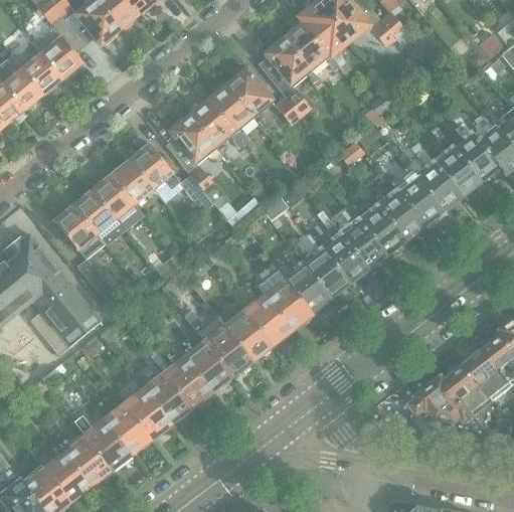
[(76,53),(86,45),(48,0),(34,0),(51,22),(51,23),(53,25),(34,41),(63,78),(64,77),(65,78),(76,69),(75,68),(83,62),(76,53)]
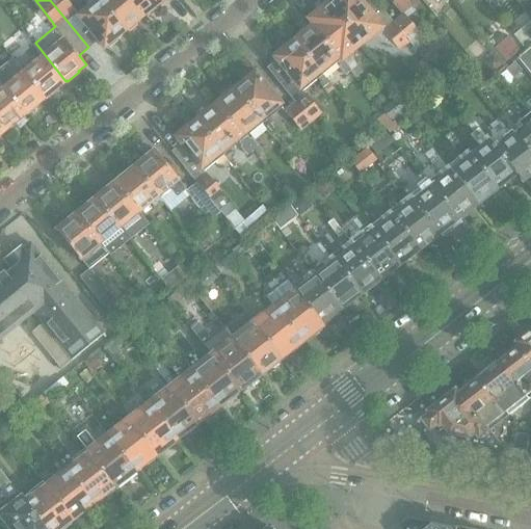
[(125,29),(101,0),(95,0),(96,1),(78,15),(65,0),(50,0),(88,47),(98,38),(104,46),(107,44),(110,45),(116,40),(116,35),(125,29)]
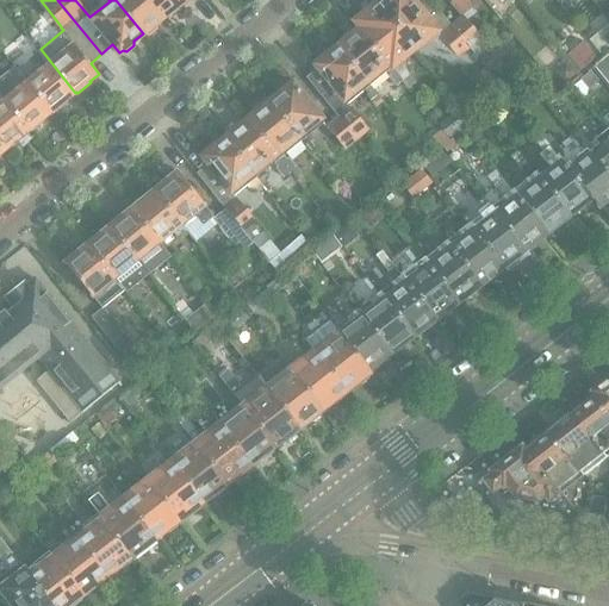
[(166,16),(153,0),(116,0),(143,33),(144,31),(149,33),(156,27),(156,23),(166,16)]
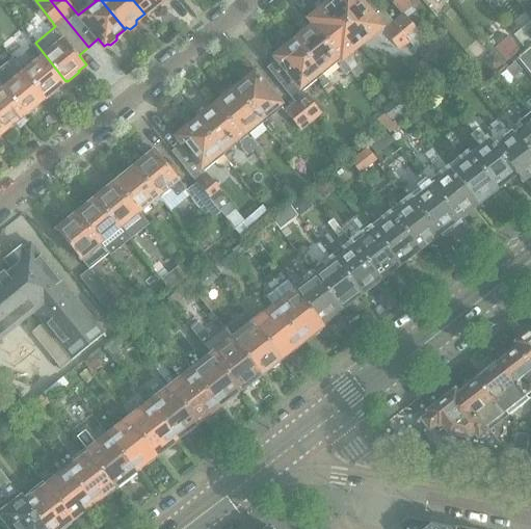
[(133,0),(144,14),(145,11),(150,12),(157,7),(156,3),(160,0),(133,0)]
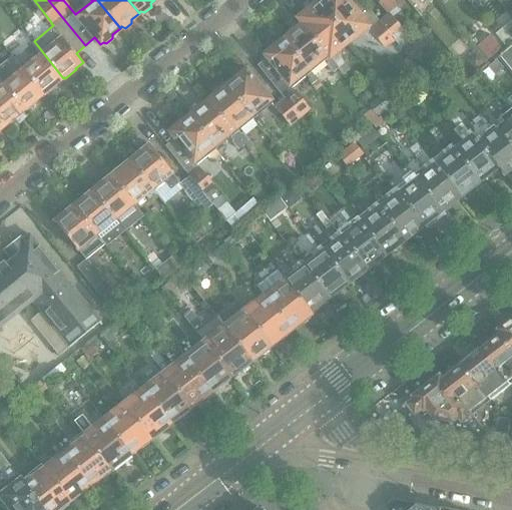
[(317,0),(316,1),(312,0),(305,6),(306,9),(298,16),(303,22),(344,72),(348,69),(342,62),(344,61),(335,51),(349,40),(317,0)]
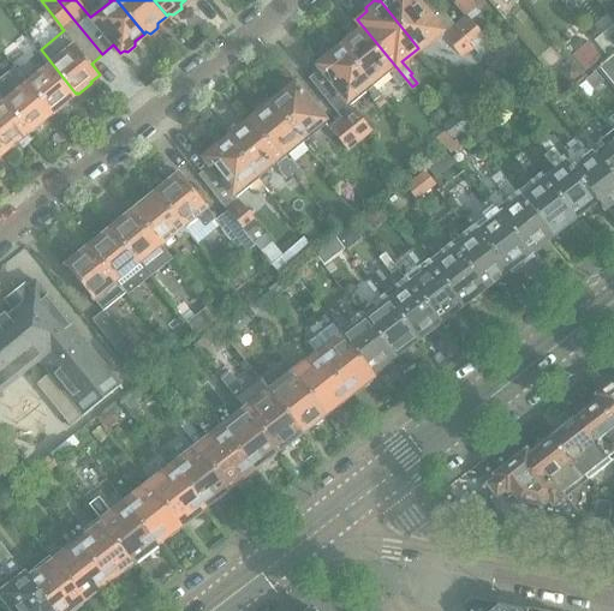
[(474,47),(455,24),(435,0),(380,0),(418,48),(434,36),(445,48),(452,42),(463,57),(474,47)]
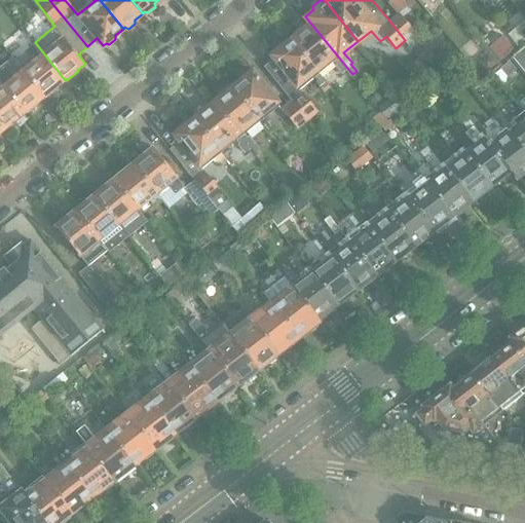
[(388,0),(398,11),(406,5),(402,0),(388,0)]
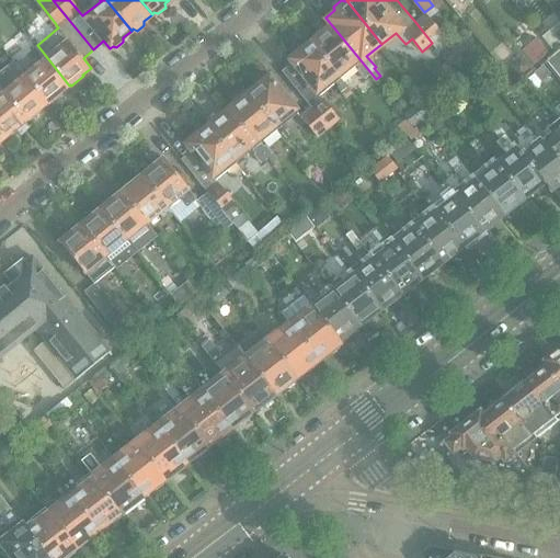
[(441,52),(449,44),(425,13),(415,22),(432,43),(433,42),(441,52)]
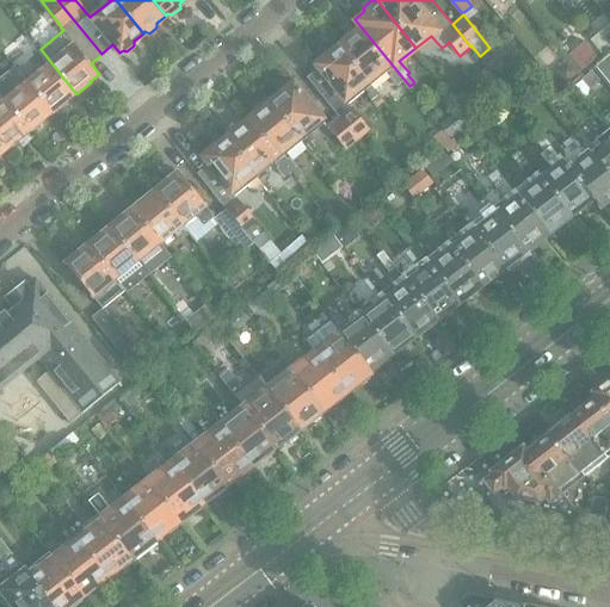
[(609,22),(592,36),(602,50),(609,43),(609,22)]
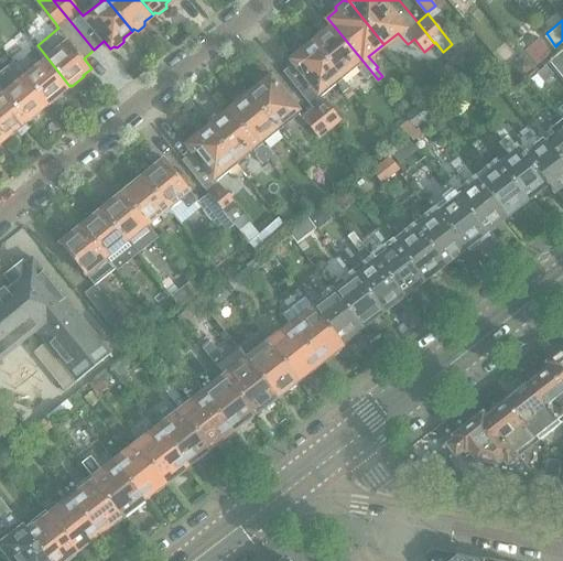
[(377,81),(378,79),(333,24),(325,30),(321,30),(313,35),(314,40),(312,41),(342,77),(359,64),(361,67),(360,68),(367,76),(370,73),(377,81)]
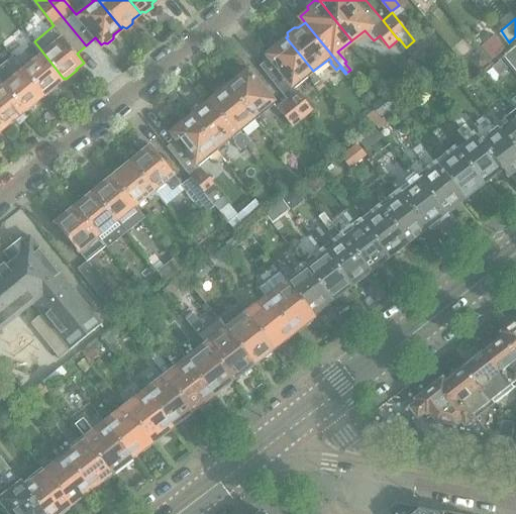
[(497,57),(510,45),(501,34),(488,45),(497,57)]
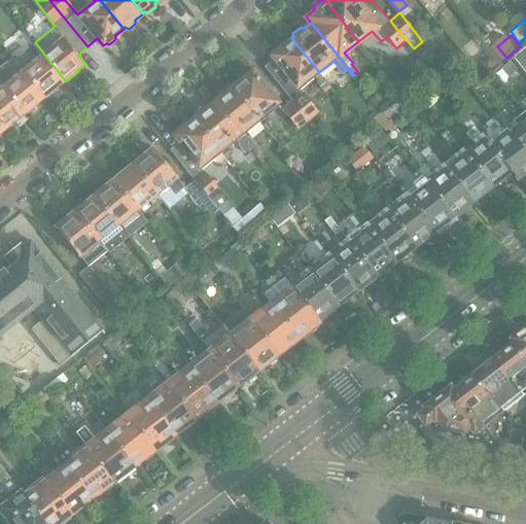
[(341,99),(319,72),(291,38),(283,44),(280,43),(274,48),(274,53),(272,54),(274,57),(265,64),(292,98),(309,118),(320,110),(301,86),(316,75),(318,78),(316,79),(336,103),(341,99)]
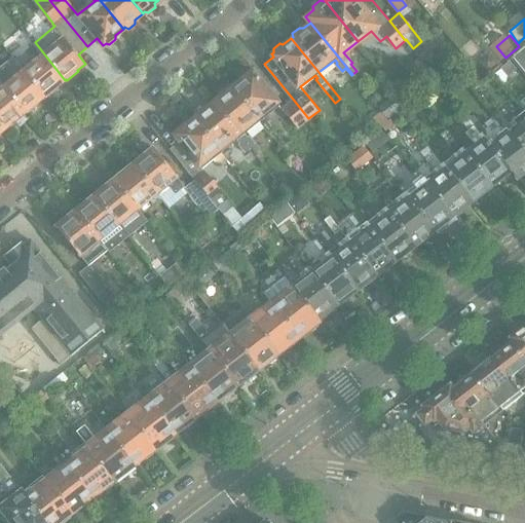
[(58,86),(65,80),(35,42),(15,58),(14,59),(45,96),(46,96),(47,96),(58,87),(58,86)]
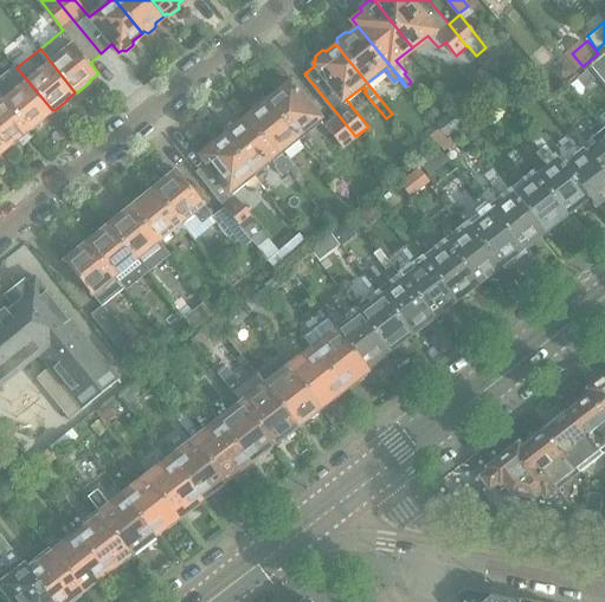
[(567,79),(578,71),(562,52),(547,65),(562,83),(567,79)]
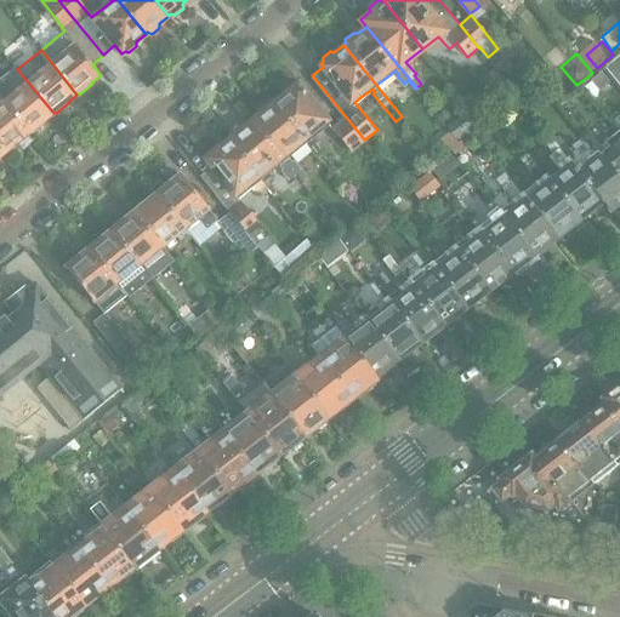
[(619,69),(612,60),(604,64),(619,81),(619,69)]
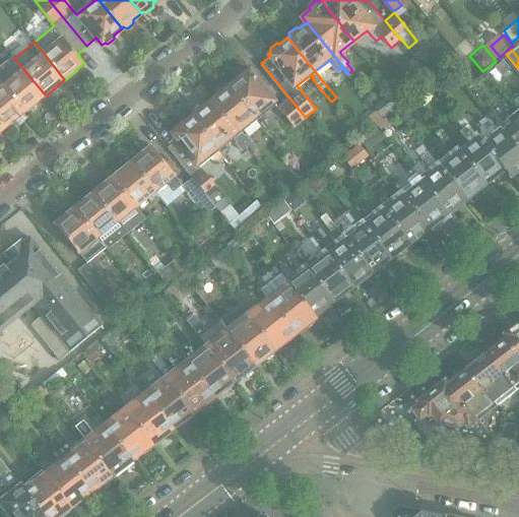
[(14,58),(15,57),(13,55),(0,64),(0,80),(2,84),(24,112),(26,110),(26,111),(39,102),(38,101),(45,94),(14,58)]
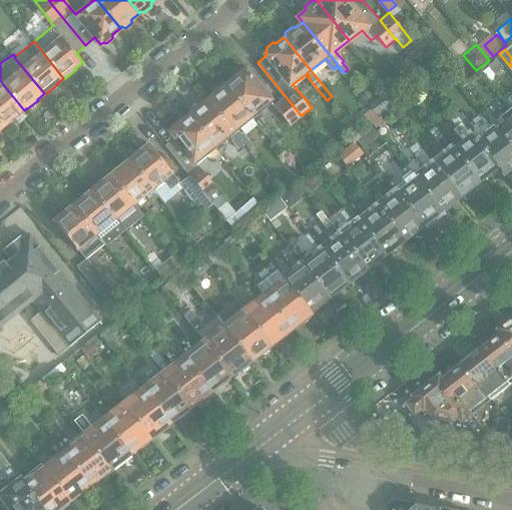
[(416,64),(408,55),(403,58),(411,68),(416,64)]
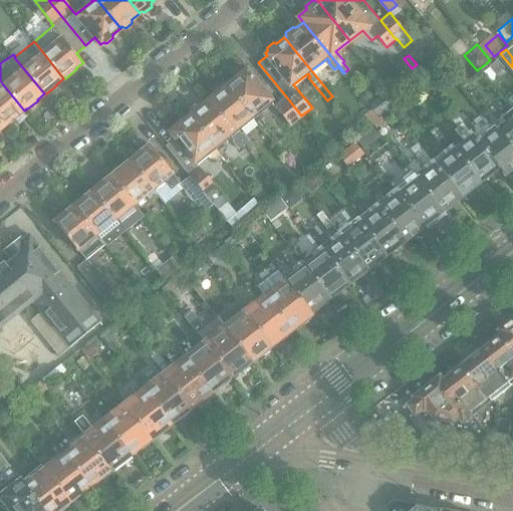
[(471,73),(462,62),(458,56),(449,64),(462,81),(471,73)]
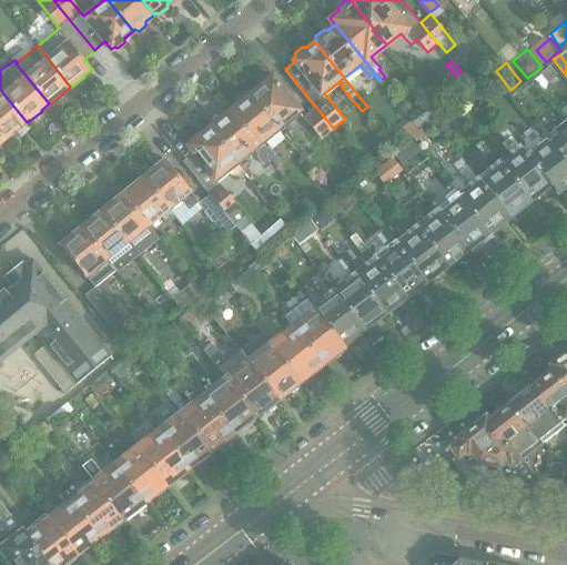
[(550,63),(540,71),(548,80),(557,72),(550,63)]
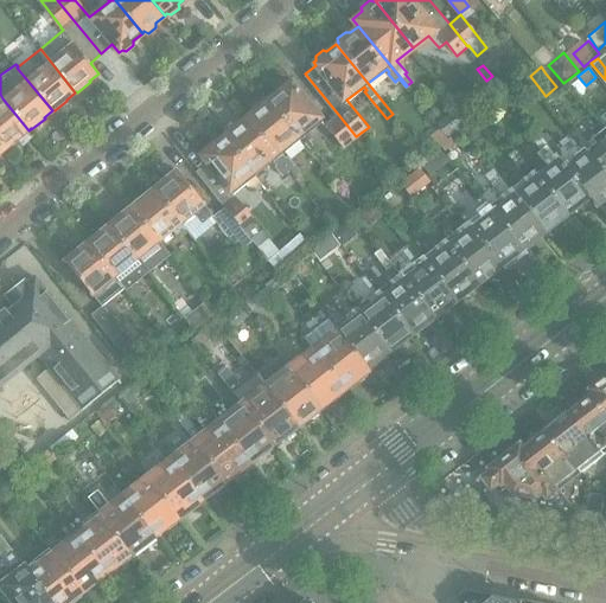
[(324,119),(319,113),(292,79),(289,82),(286,79),(278,87),(278,91),(268,98),(300,138),(311,151),(318,145),(310,135),(308,136),(306,134),(324,119)]
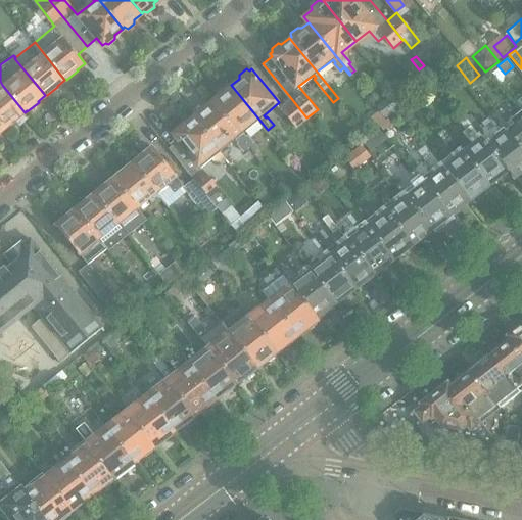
[(218,69),(212,74),(218,79),(223,76),(218,69)]
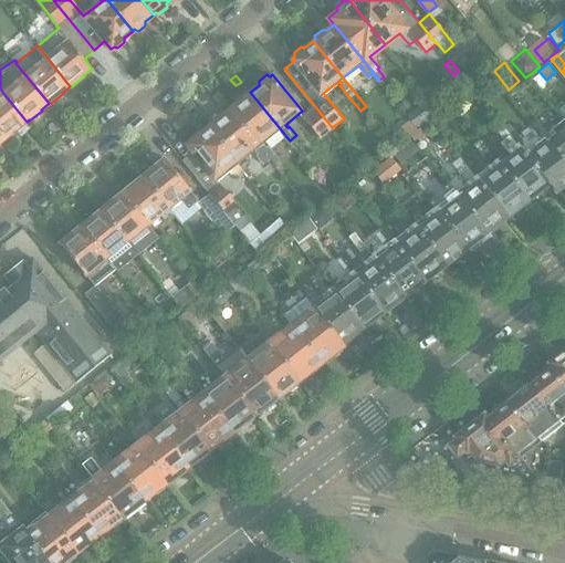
[(27,122),(2,92),(0,87),(0,129),(7,137),(8,137),(8,138),(20,128),(19,127),(27,122)]
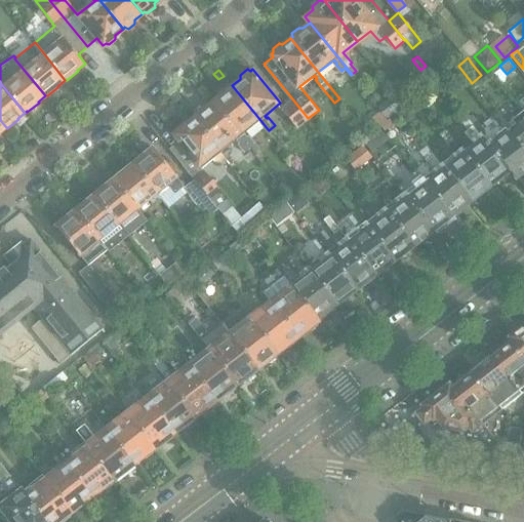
[(232,85),(231,86),(227,85),(220,90),(220,94),(212,101),(249,147),(250,146),(255,151),(257,150),(252,143),(253,143),(247,134),(245,135),(243,133),(259,119),(232,85)]
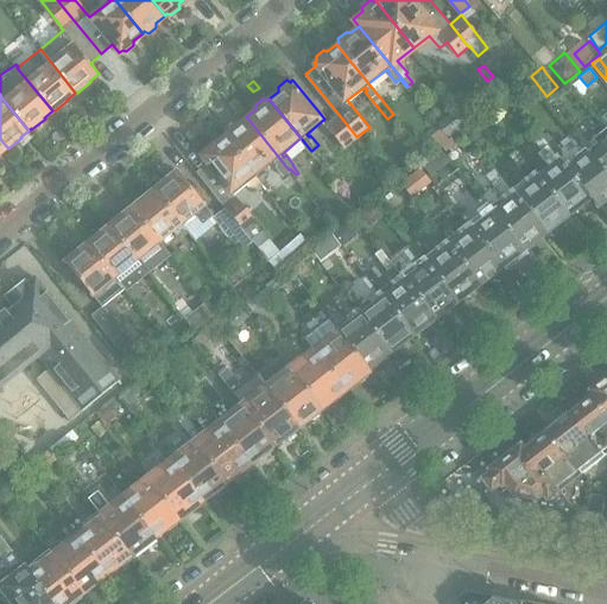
[(442,128),(449,138),(463,127),(470,121),(460,107),(438,125),(442,128)]
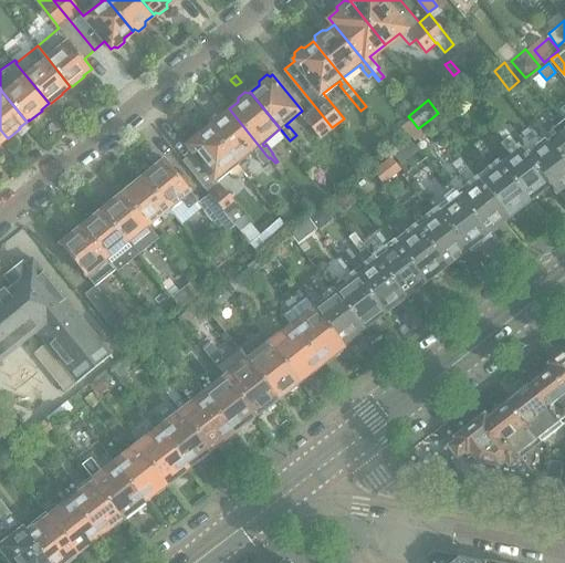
[(194,103),(191,104),(198,113),(200,111),(194,103)]
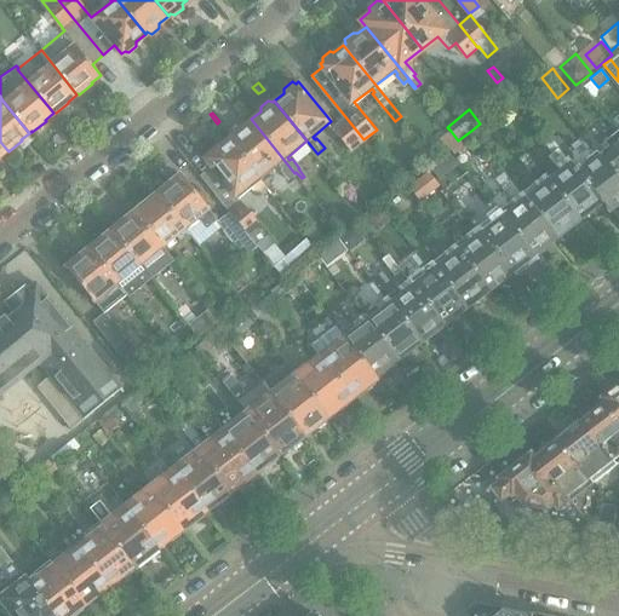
[(353,149),(364,139),(344,115),(332,124),(353,149)]
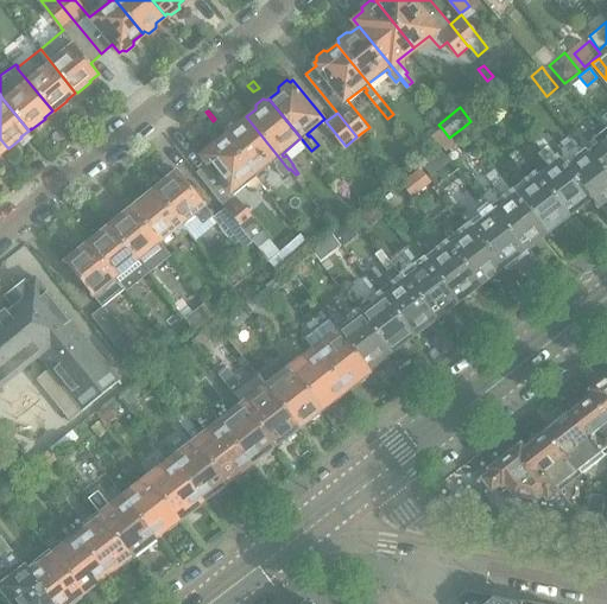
[(280,176),(289,170),(246,116),(238,125),(233,122),(226,129),(226,133),(223,135),(255,175),(272,161),(274,164),(272,165),(280,176)]
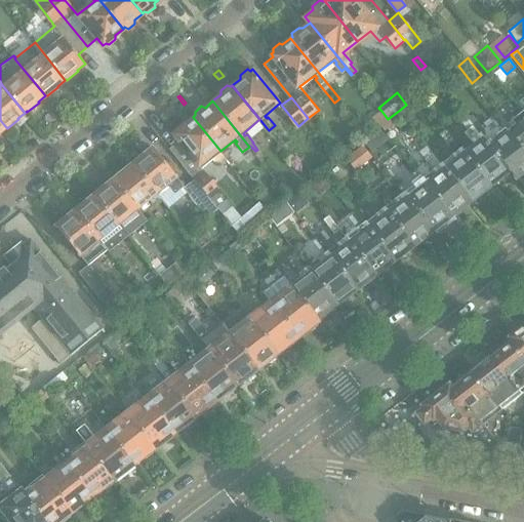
[(523,109),(508,120),(502,114),(498,117),(506,126),(523,149),(523,109)]
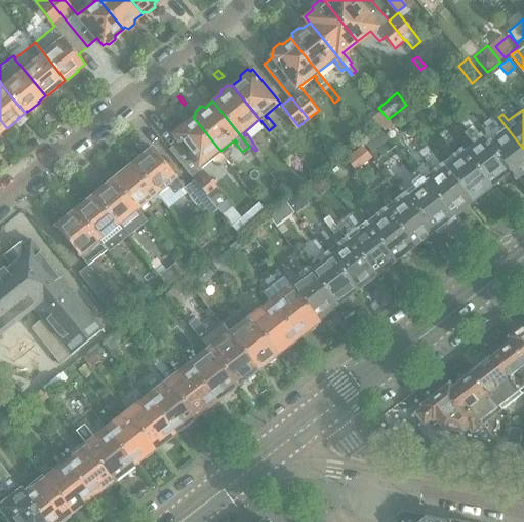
[(405,121),(408,119),(400,110),(388,119),(381,125),(385,129),(394,122),(393,120),(400,115),(405,121)]
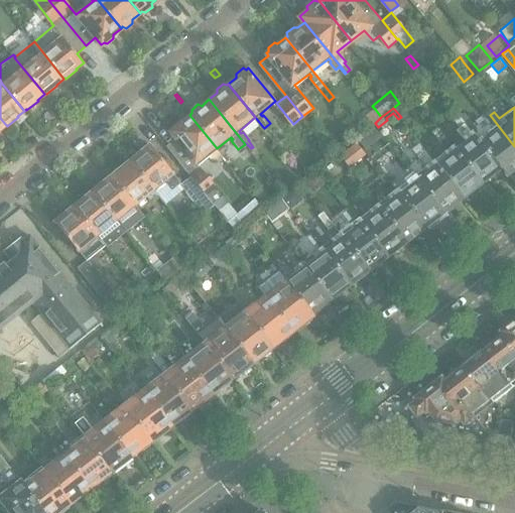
[(375,109),(366,116),(373,124),(375,123),(381,117),(375,109)]
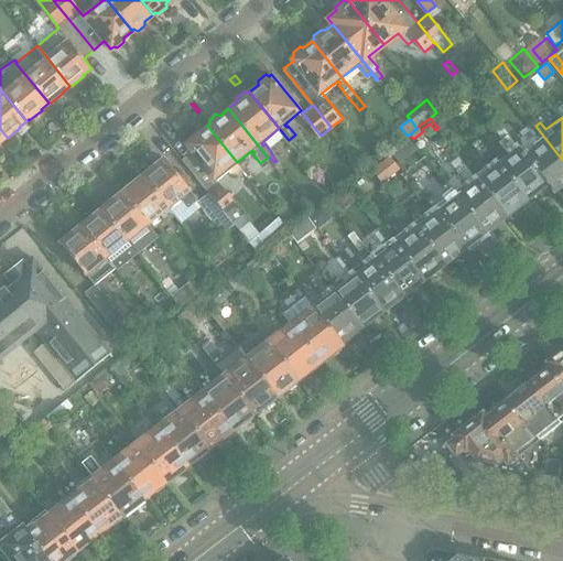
[(517,141),(521,138),(508,121),(502,126),(499,121),(498,122),(515,143),(521,153),(545,182),(552,190),(561,184),(562,184),(562,160),(543,136),(533,144),(532,142),(523,149),(517,141)]
